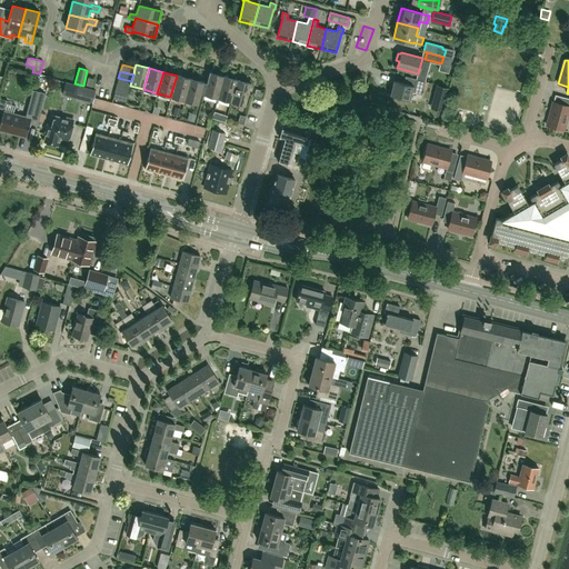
[(209,72),(207,83),(203,93),(217,98),(223,77),(209,72)]
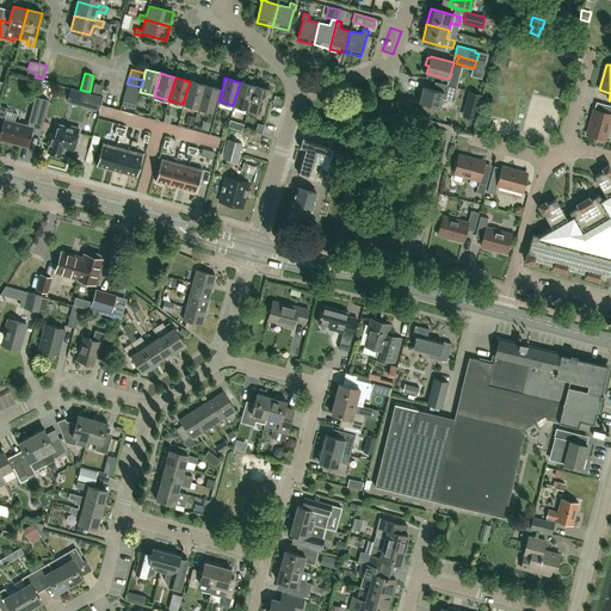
[(204,85),(190,81),(183,104),(198,107),(204,85)]
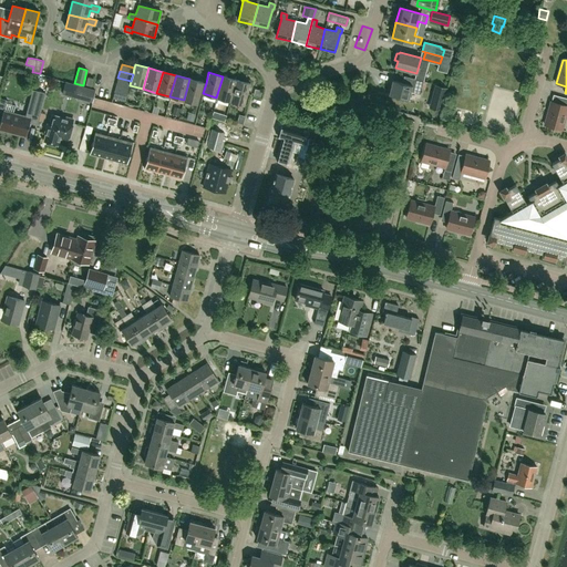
[(423,81),(404,75),(402,83),(392,80),(389,94),(409,100),(411,91),(420,93),(423,81)]
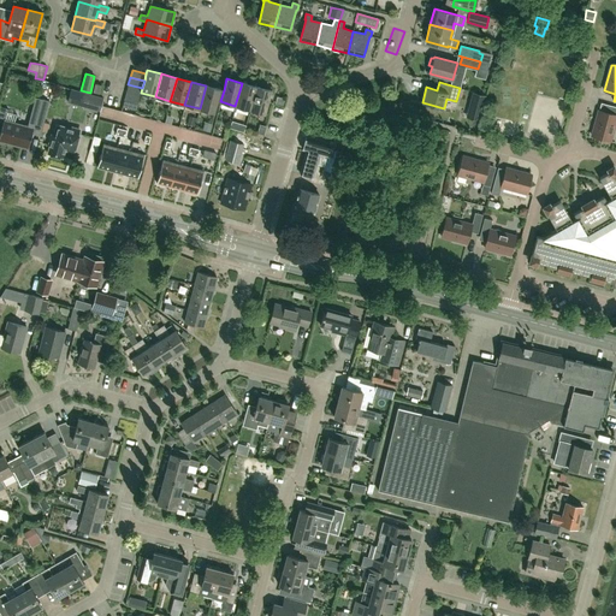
[(256,87),(242,83),(235,106),(250,110),(256,87)]
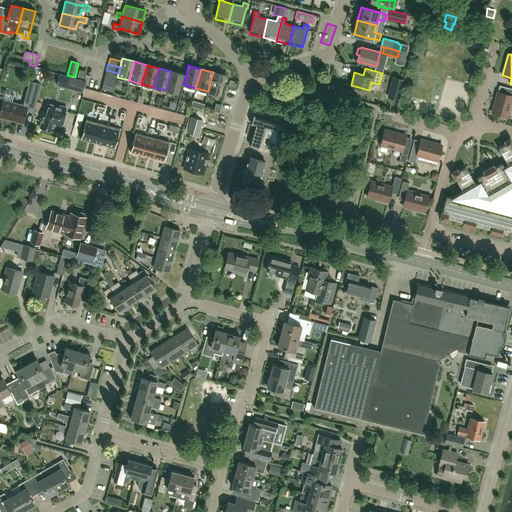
[(106,70),(104,77),(116,80),(117,77),(118,73),(106,70)]
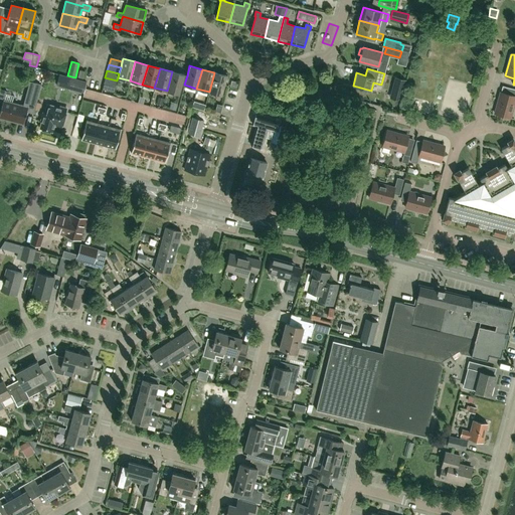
[(172,71),(167,91),(179,95),(182,84),(184,84),(187,75),(172,71)]
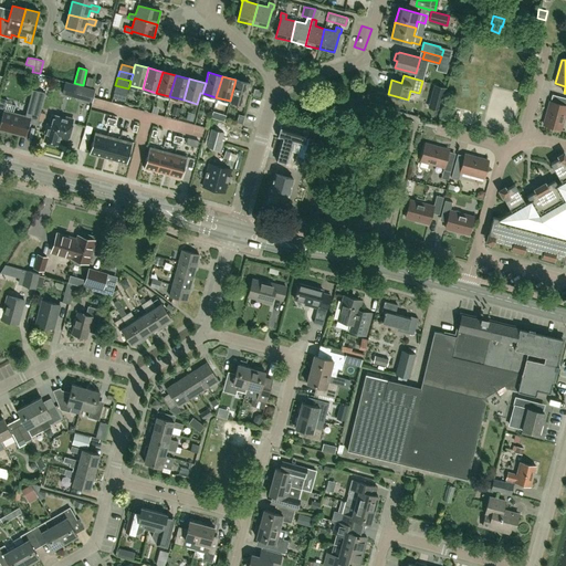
[(236,80),(230,101),(243,105),(249,83),(236,80)]
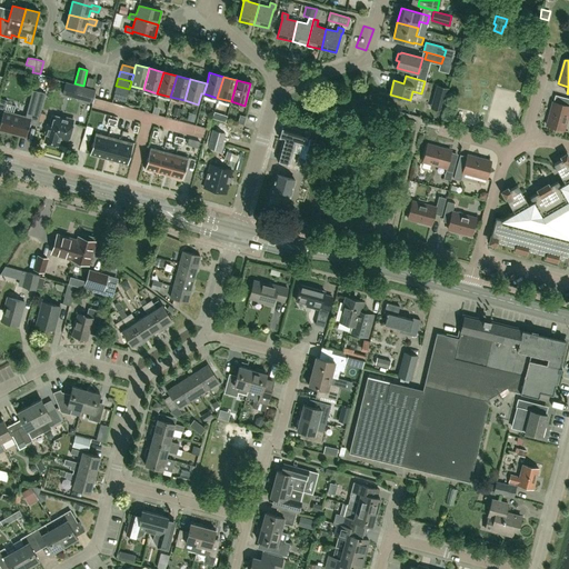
[(96,90),(78,86),(75,98),(92,102),(93,97),(96,90)]
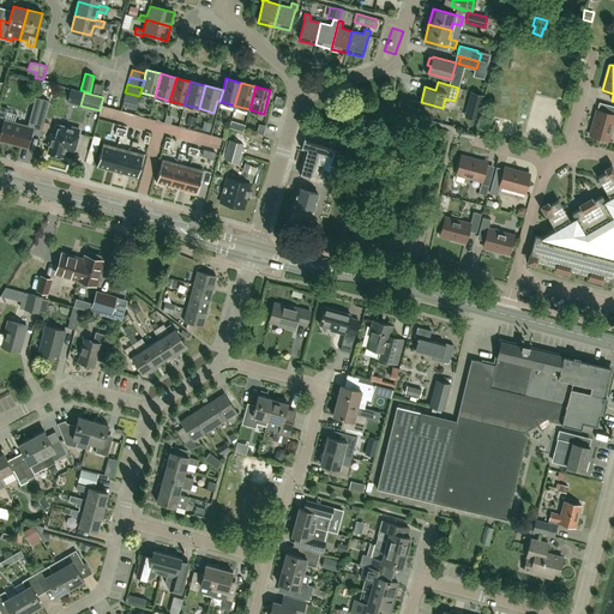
[(125,92),(124,100),(137,103),(139,96),(125,92)]
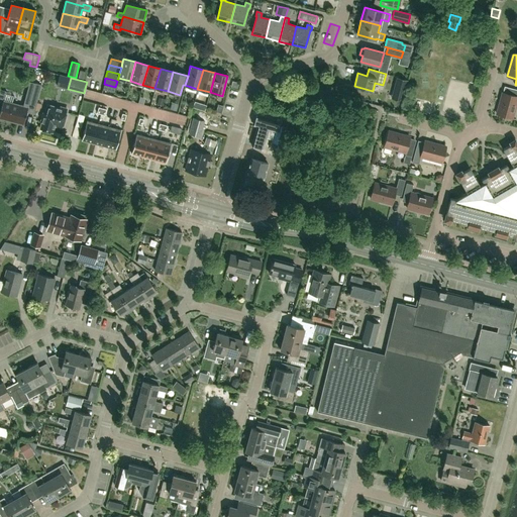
[(397,99),(402,101),(407,81),(402,80),(397,99)]
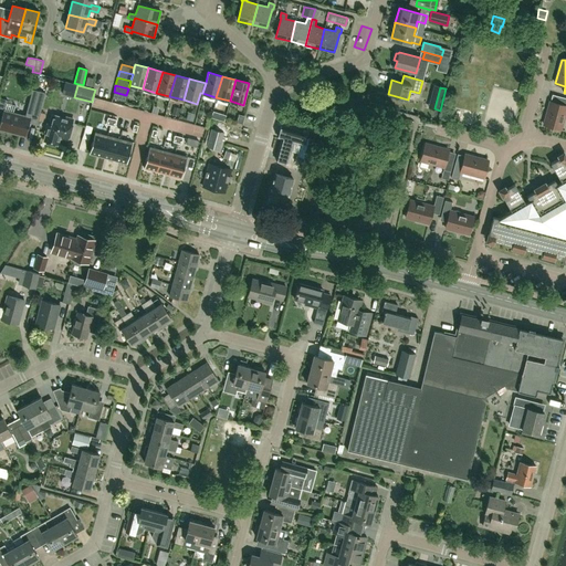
[(126,95),(114,92),(112,98),(125,102),(126,95)]
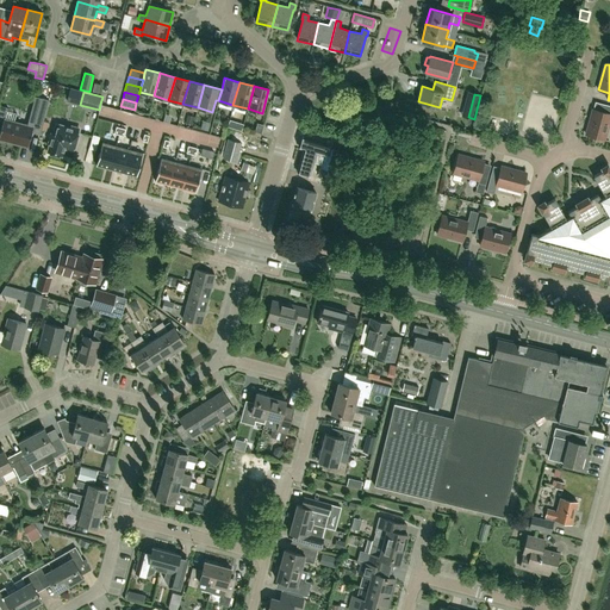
[(30,119),(27,126),(4,119),(0,132),(0,139),(26,148),(30,132),(39,135),(39,134),(43,123),(47,105),(38,103),(33,120),(30,119)]
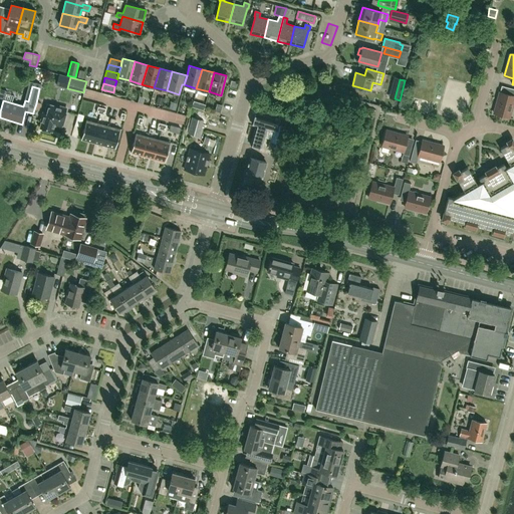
[(513,88),(511,88),(509,94),(500,91),(494,113),(509,117),(513,98),(513,88)]
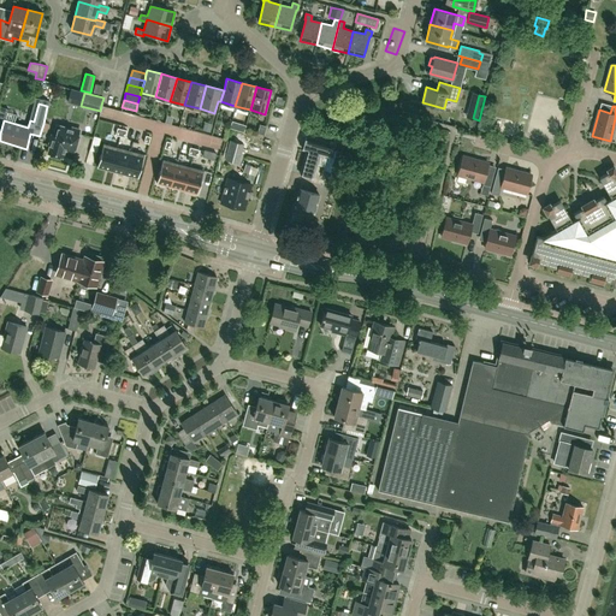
[(205,122),(202,130),(211,132),(213,124),(205,122)]
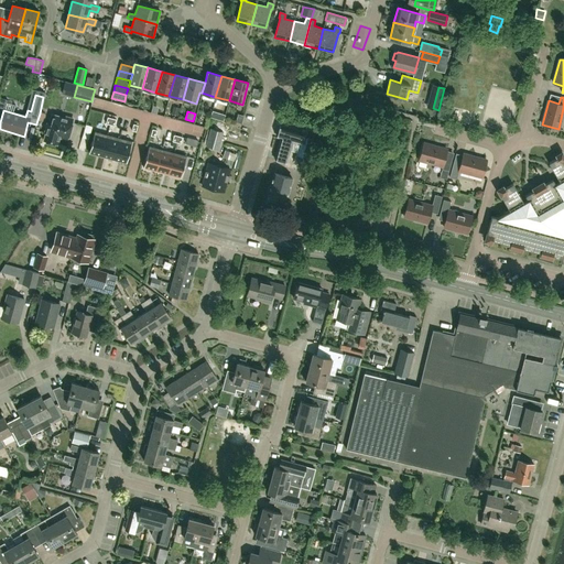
[(47,123),(46,126),(45,125),(44,131),(45,131),(44,133),(45,133),(44,140),(57,144),(60,137),(67,139),(67,137),(68,138),(71,131),(69,131),(73,119),(65,117),(65,118),(55,116),(55,115),(51,114),(47,123)]
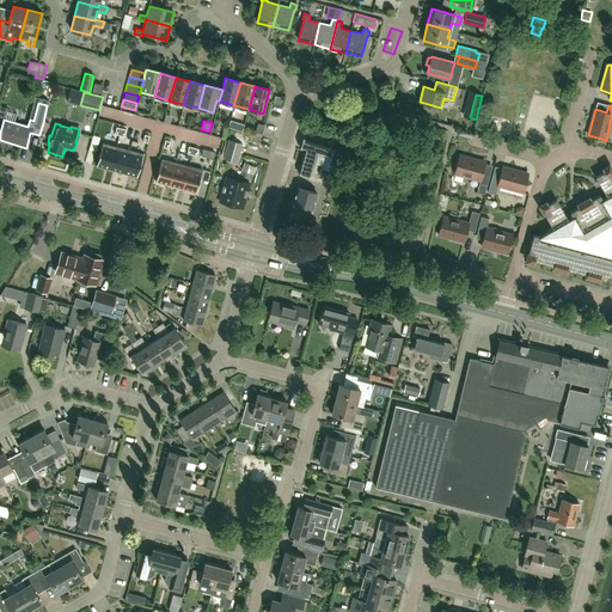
[(326,155),(330,144),(304,136),(301,148),(304,150),(298,172),(311,176),(318,153),(325,155),(326,155)]
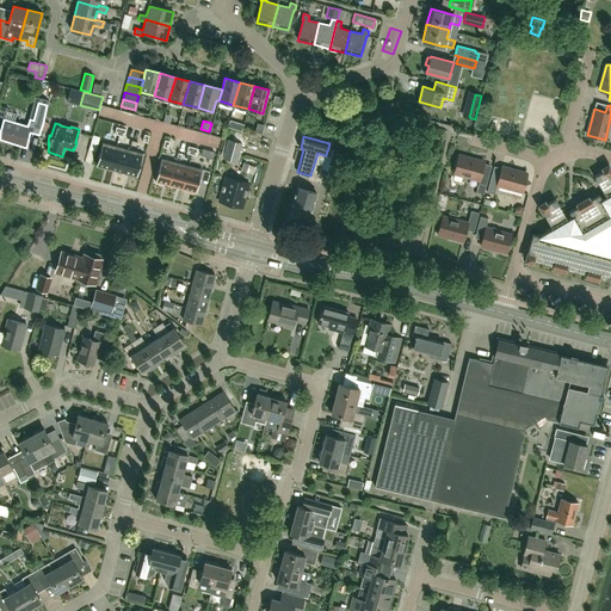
[(236,162),(242,143),(228,140),(223,159),(236,162)]
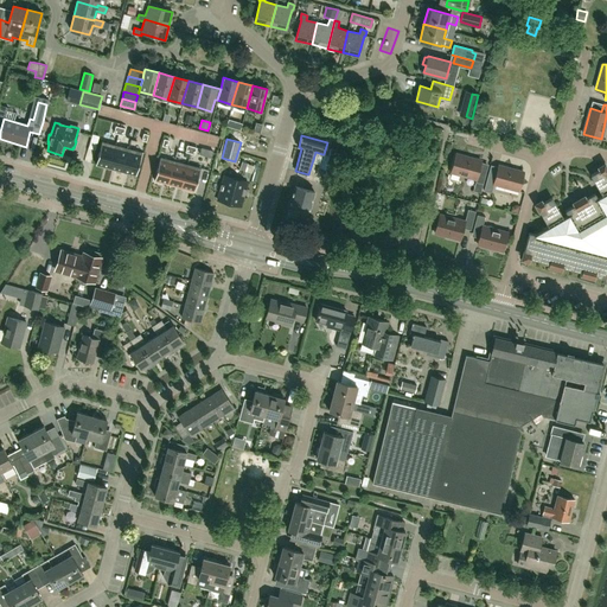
[(115,145),(102,141),(96,165),(109,168),(115,145)]
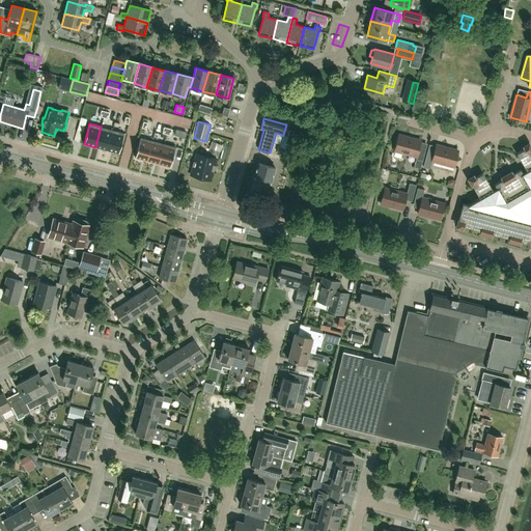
[(101,127),(95,147),(107,150),(112,130),(101,127)]
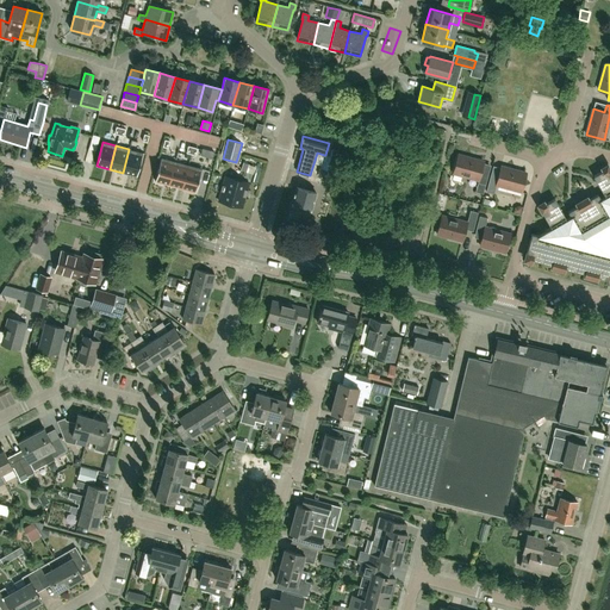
[(137,176),(143,153),(129,149),(123,173),(137,176)]
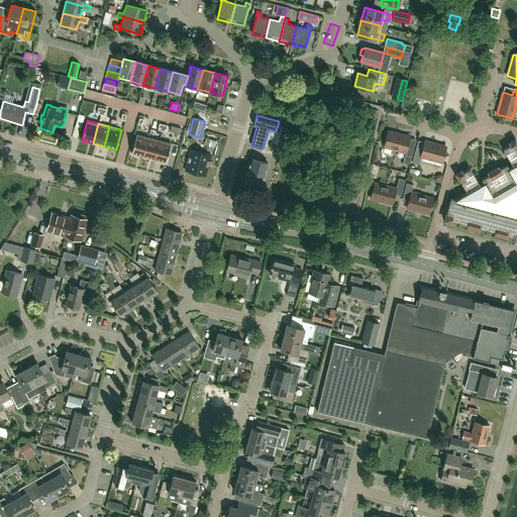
[(388,131),(384,146),(406,152),(403,163),(409,165),(413,148),(407,146),(410,137),(388,131)]
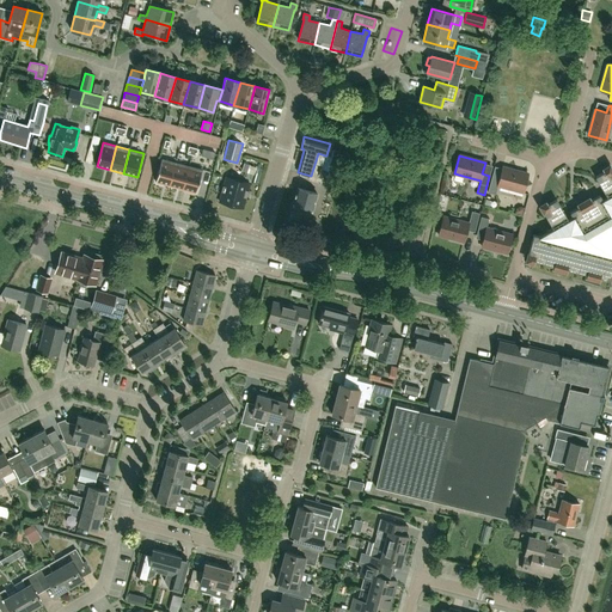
[(170,185),(176,163),(161,159),(155,182),(170,185)]
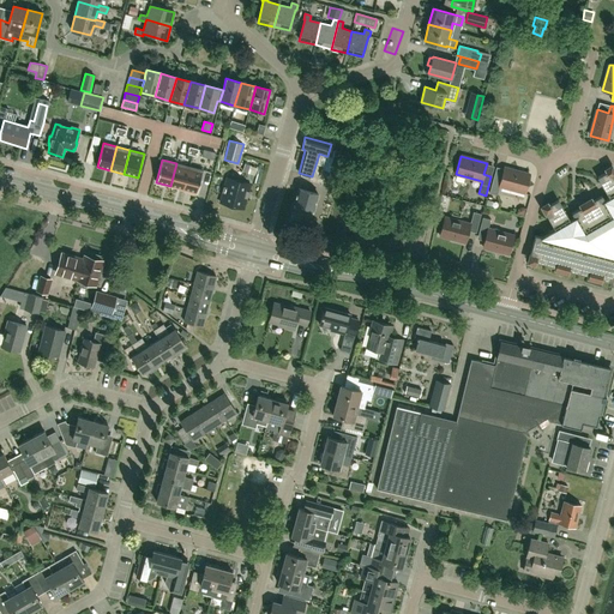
[(190,167),(176,163),(170,186),(184,190),(190,167)]
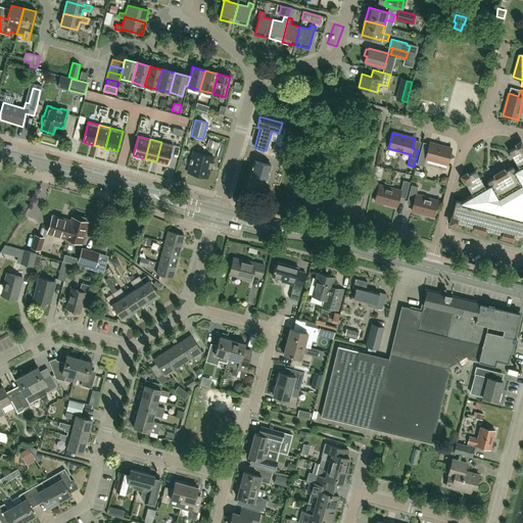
[(173,145),(161,142),(156,161),(168,164),(173,145)]
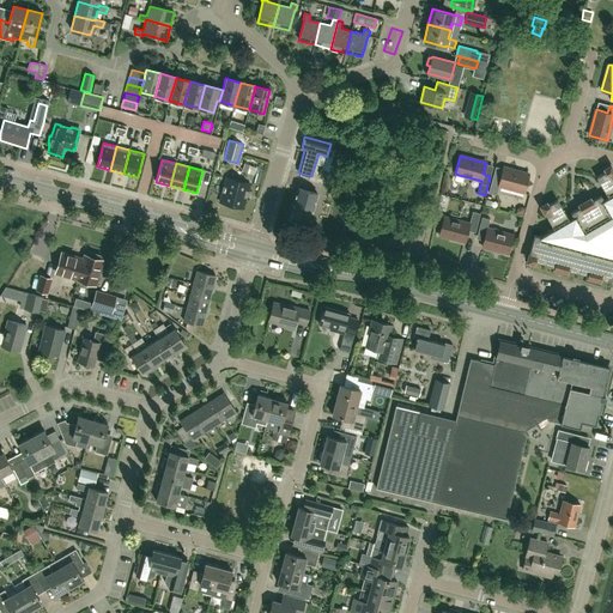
[(525,193),(529,174),(503,168),(501,178),(493,177),(489,193),(497,195),(499,186),(525,193)]
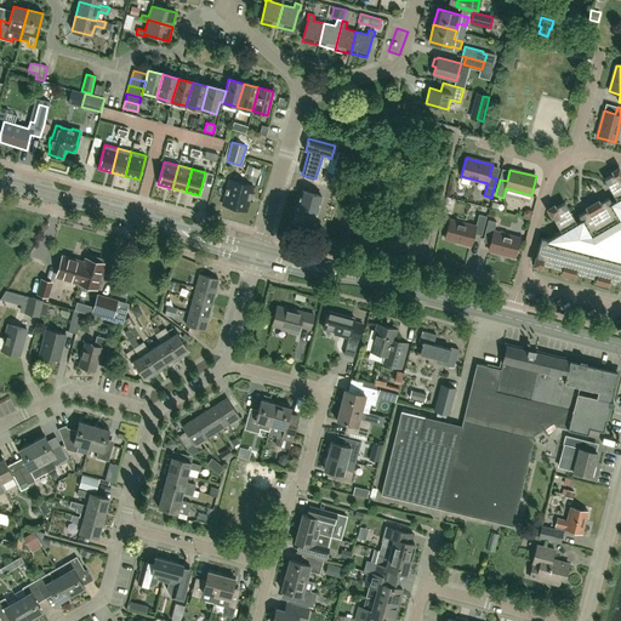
[(541,238),(535,262),(619,284),(620,275),(620,172),(620,170),(604,180),(616,200),(611,203),(609,198),(579,216),(581,221),(577,223),(564,203),(550,211),(562,232),(548,240),(541,238)]
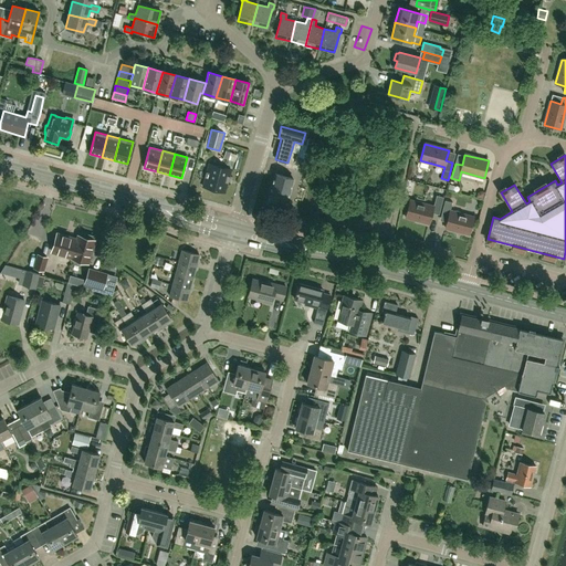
[(224,192),(230,170),(209,164),(202,186),(224,192)]
